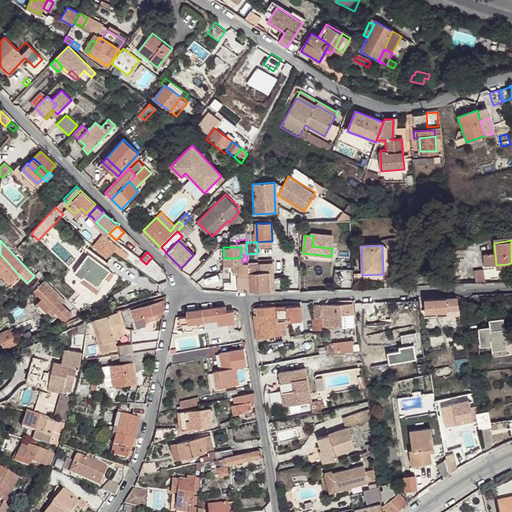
[(110,270),(88,253),(74,272),(82,278),(84,276),(97,287),(110,270)]
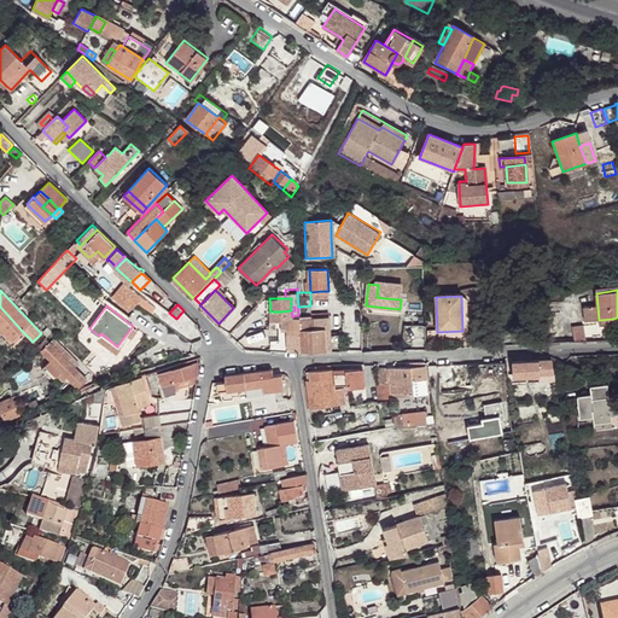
[(298,307),(299,328),(312,328),(312,324),(310,305),(298,307)]
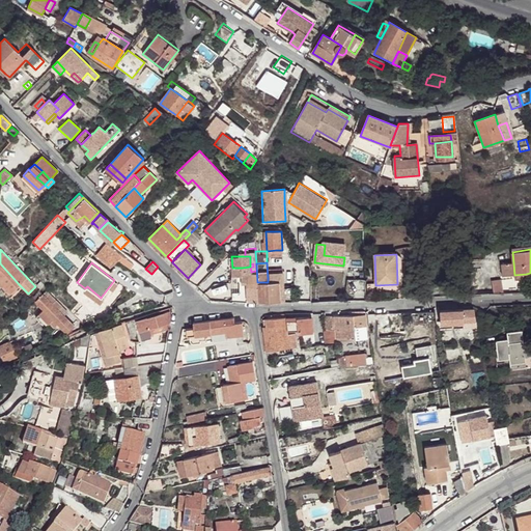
[(501,263),(502,276),(514,275),(513,262),(501,263)]
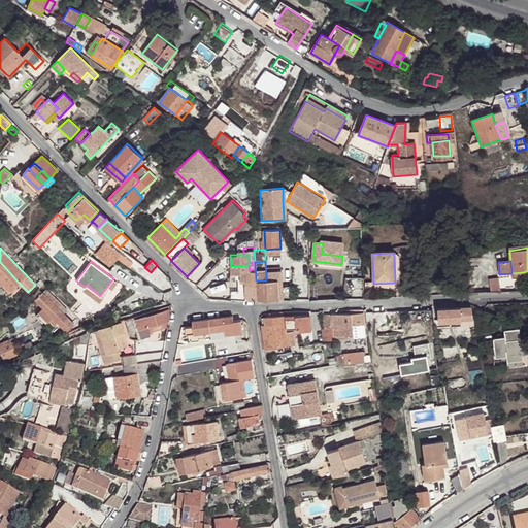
[(19,283),(0,262),(0,281),(9,291),(19,283)]
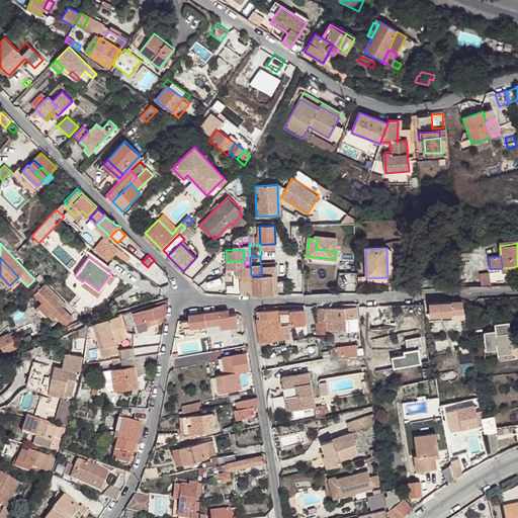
[(158,277),(165,271),(154,260),(148,267),(158,277)]
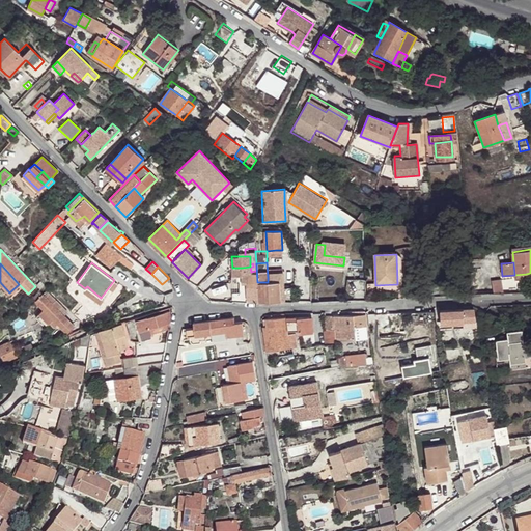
[(242,268),(232,268),(232,278),(240,278),(240,295),(230,294),(230,301),(247,302),(246,299),(257,299),(257,298),(256,298),(255,271),(251,272),(251,274),(242,274),(242,268)]
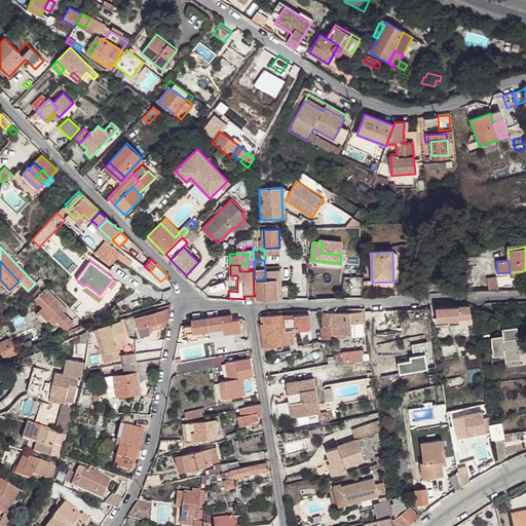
[(150,271),(146,267),(140,274),(158,289),(170,283),(167,275),(160,282),(150,271)]
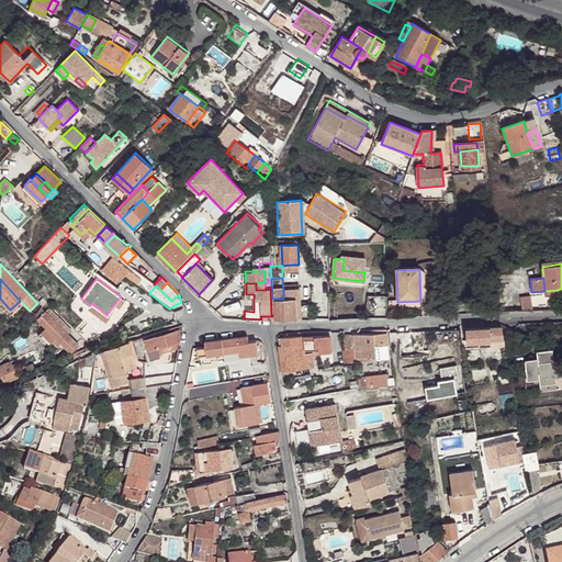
[(519,299),(521,312),(532,312),(530,296),(519,299)]
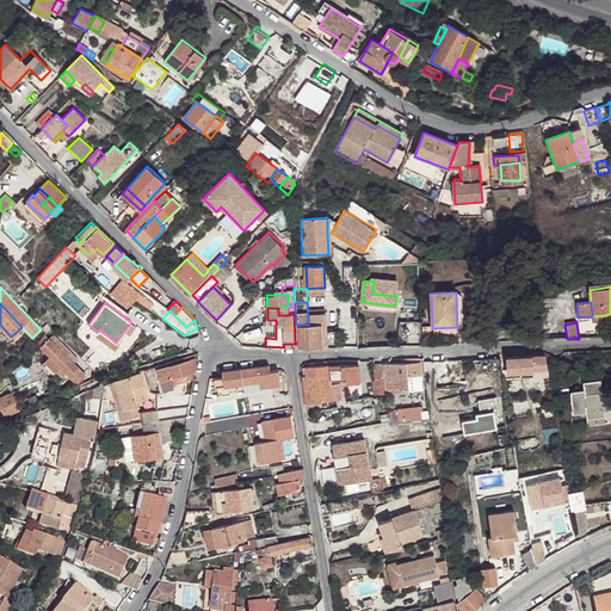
[(297,349),(322,347),(321,323),(308,325),(296,325),(297,349)]
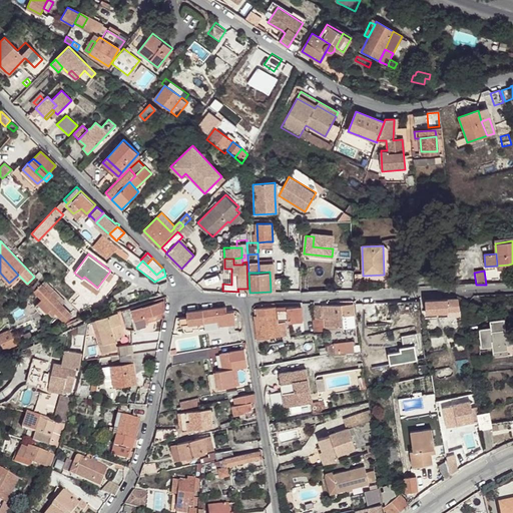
[(0,273),(0,277),(7,285),(9,283),(0,273)]
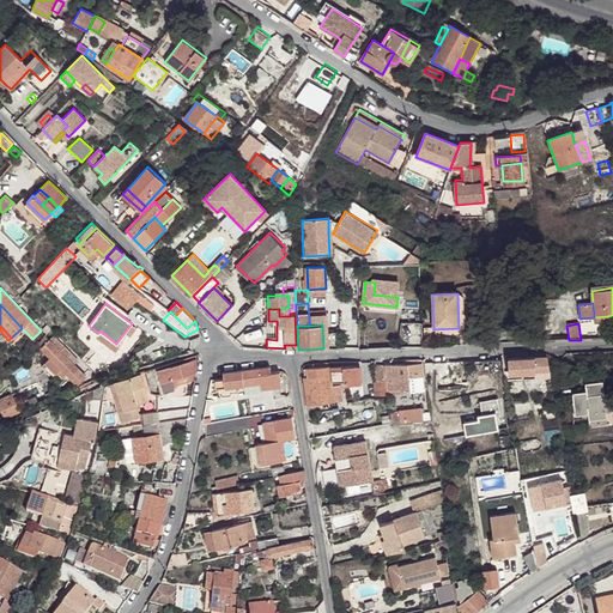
[(85,377),(73,364),(67,358),(65,354),(60,351),(49,339),(41,346),(50,357),(67,374),(77,384),(85,377)]
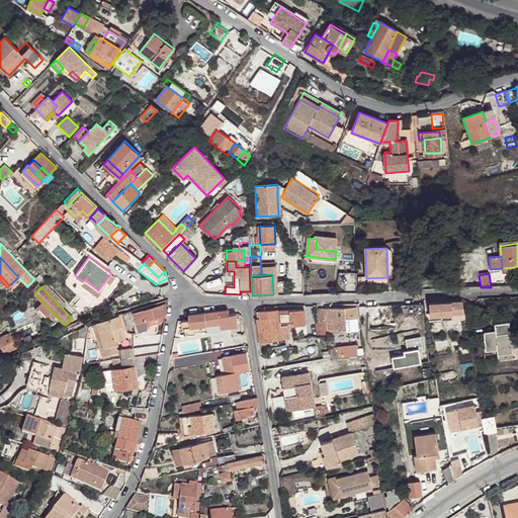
[(57,303),(60,299),(55,293),(51,296),(55,299),(57,303)]
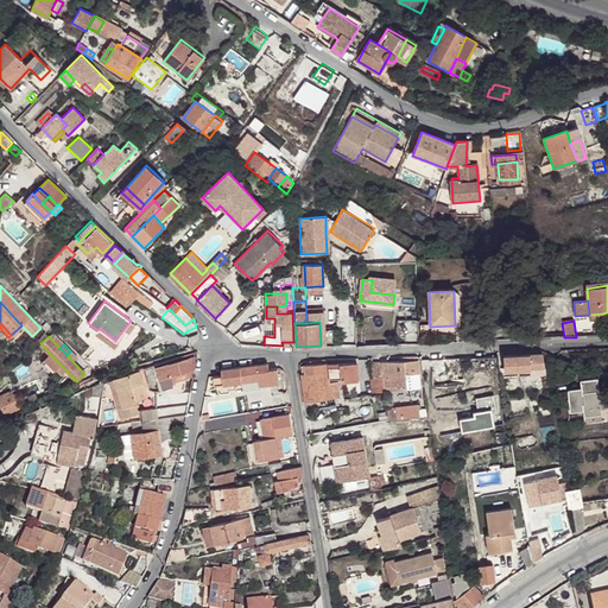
[(57,380),(67,371),(50,354),(40,363),(57,380)]
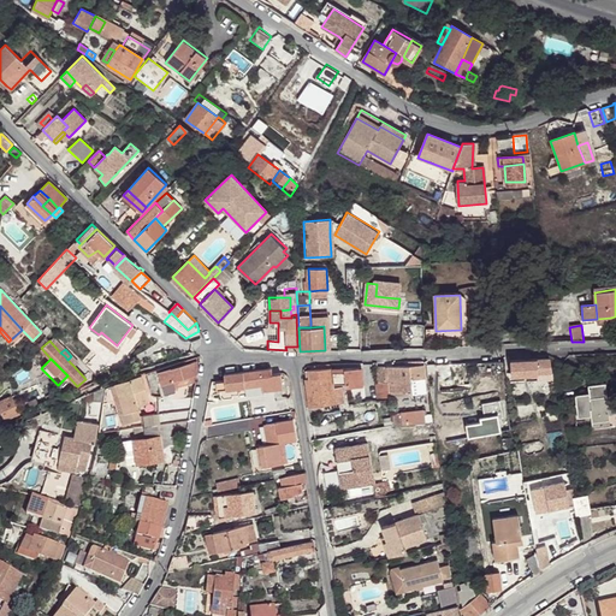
[(538,374),(538,373),(537,359),(511,361),(511,375),(538,374)]
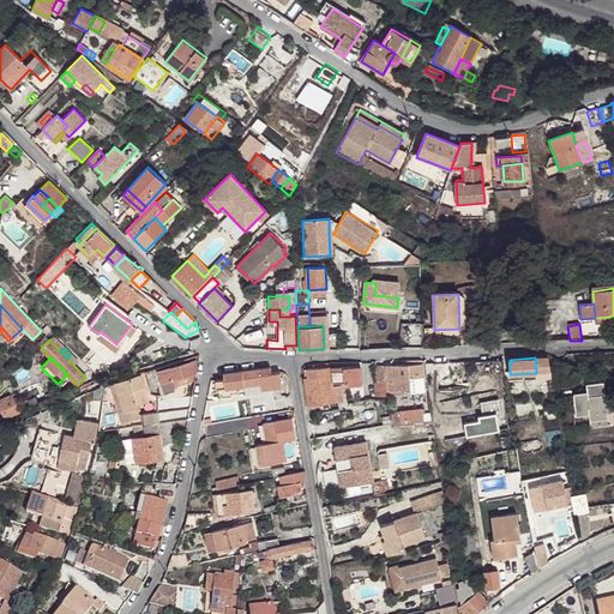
[(536,372),(551,372),(547,357),(535,357),(536,372)]
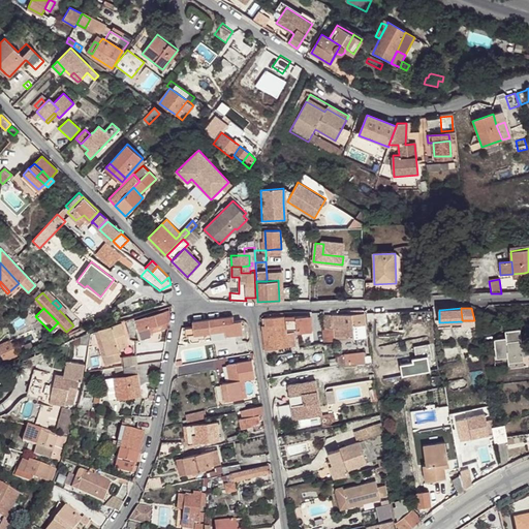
[(169,321),(170,315),(168,314),(168,310),(135,320),(141,340),(151,337),(150,333),(148,328),(160,324),(161,324),(164,323),(164,322),(169,321)]
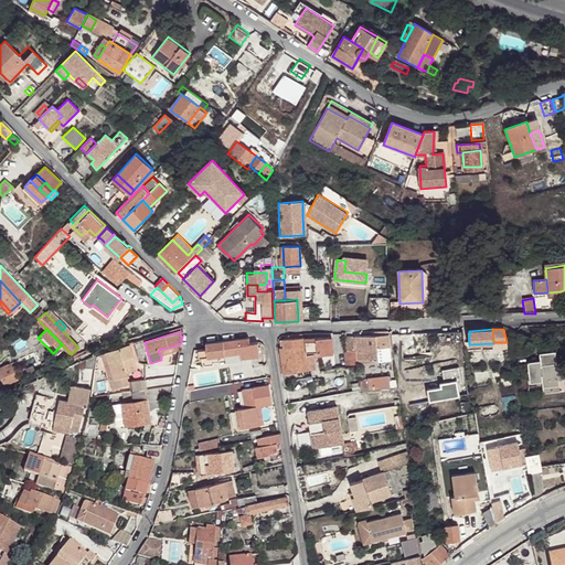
[(304,339),(304,334),(284,336),(284,339),(279,340),(284,372),(309,369),(308,362),(307,354),(306,354),(305,350),(304,339)]
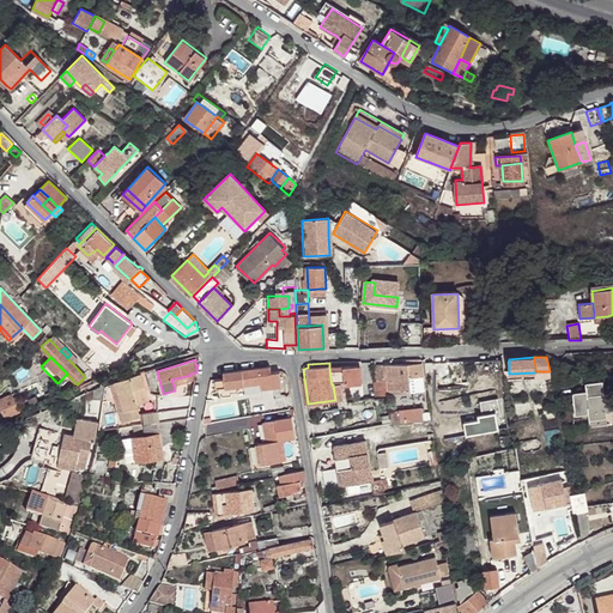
[(396,378),(408,377),(423,376),(422,363),(395,365),(396,378)]
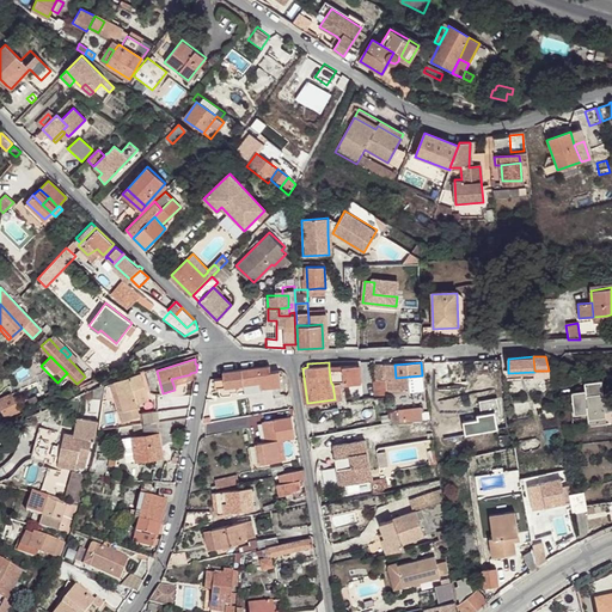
[(389,378),(396,378),(395,365),(385,366),(385,378),(389,378)]
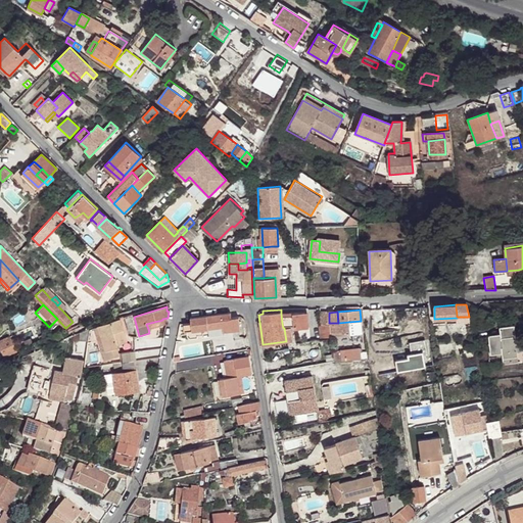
[(231,318),(230,313),(218,314),(190,318),(191,323),(183,324),(184,331),(186,331),(218,327),(235,325),(239,325),(238,317),(231,318)]
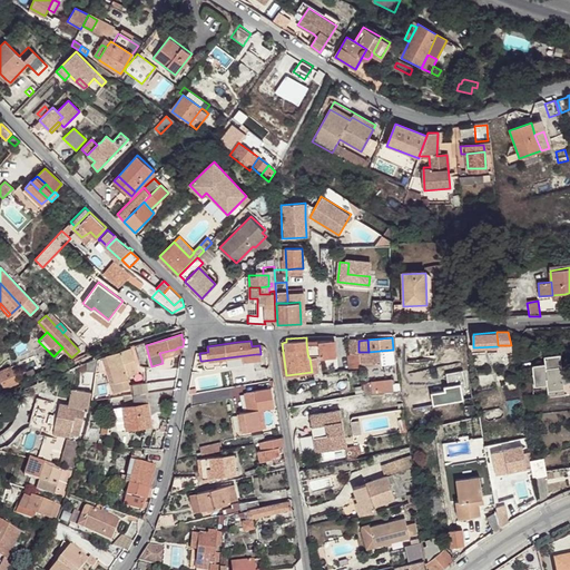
[(326,341),(306,342),(307,353),(320,352),(321,352),(326,352),(326,341)]
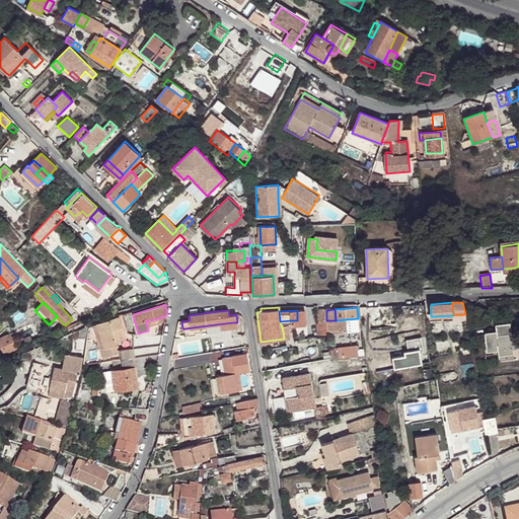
[(297,320),(292,320),(292,324),(305,323),(305,310),(297,310),(297,320)]
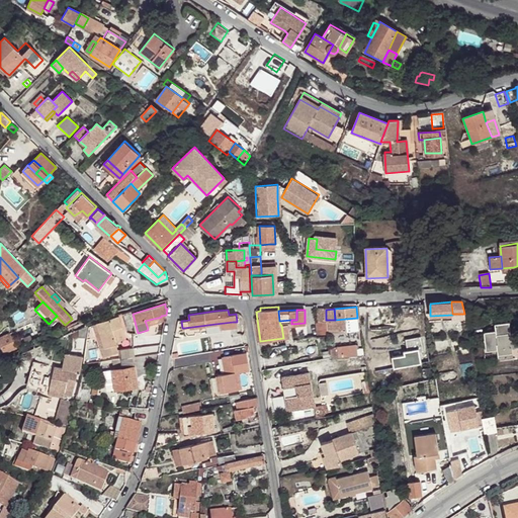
[(326,310),(318,310),(318,322),(327,323),(326,320),(326,310)]
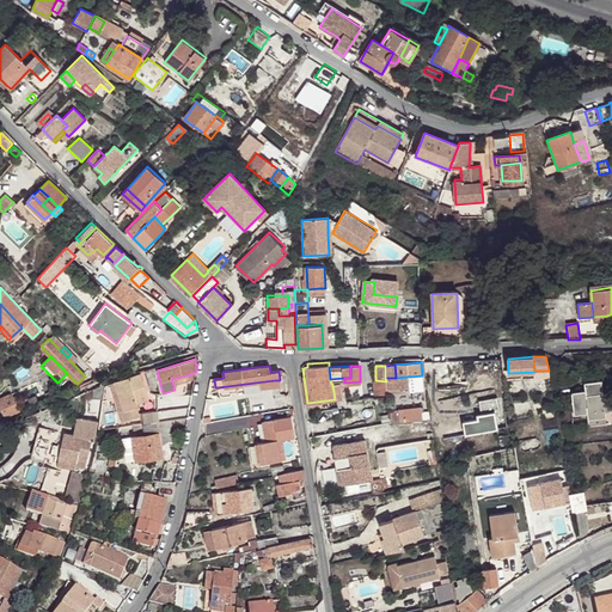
[(173,385),(195,379),(196,372),(190,373),(190,374),(187,375),(185,375),(171,379),(173,385)]
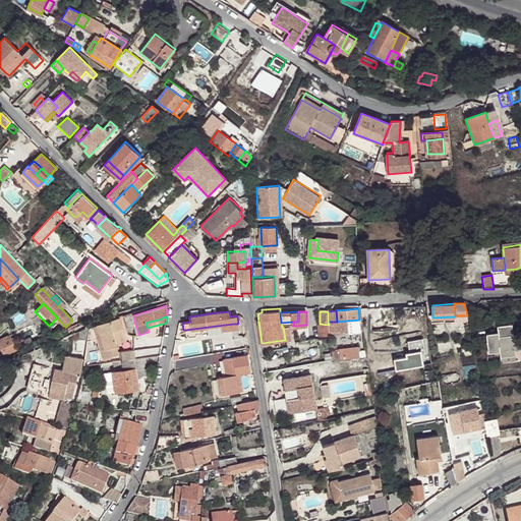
[(116,340),(124,337),(119,319),(99,326),(106,349),(104,350),(106,359),(119,354),(116,347),(118,346),(117,345),(116,340)]
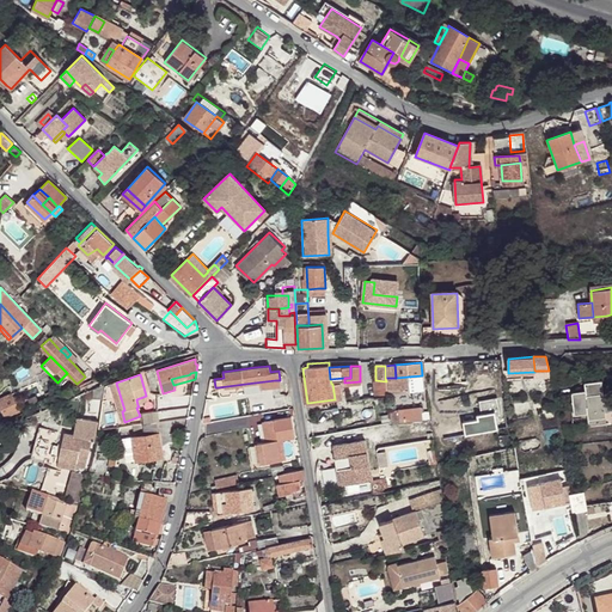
[(387,391),(387,392),(410,390),(408,377),(396,378),(389,378),(390,384),(386,384),(387,391)]
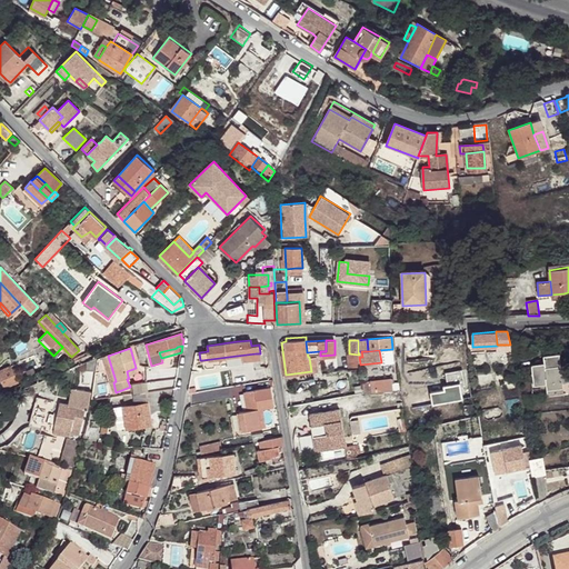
[(347,363),(360,363),(359,357),(359,355),(349,353),(347,353),(347,363)]
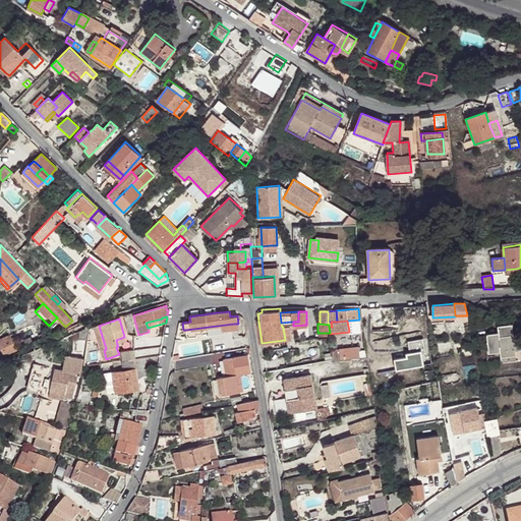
[(497,326),(498,333),(498,336),(512,334),(511,325),(497,326)]
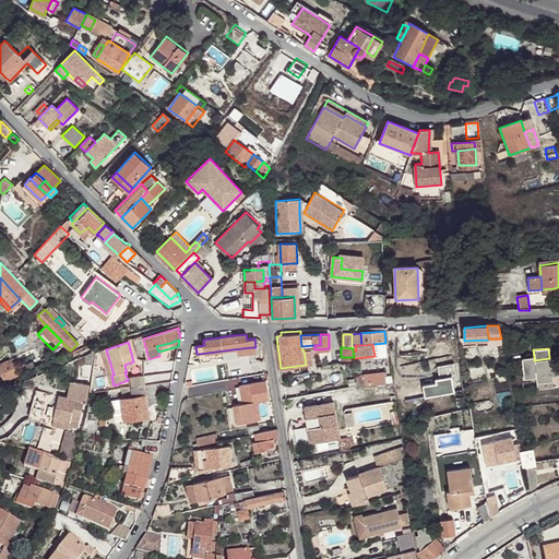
[(95,351),(84,356),(83,364),(94,364),(95,351)]
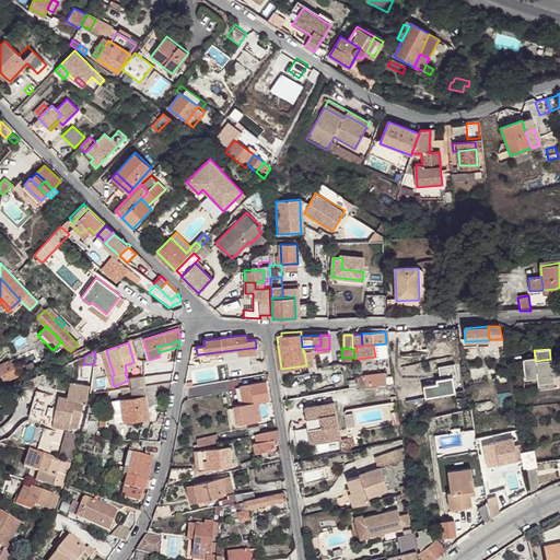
[(535,358),(523,359),(525,381),(537,378),(535,361),(535,358)]
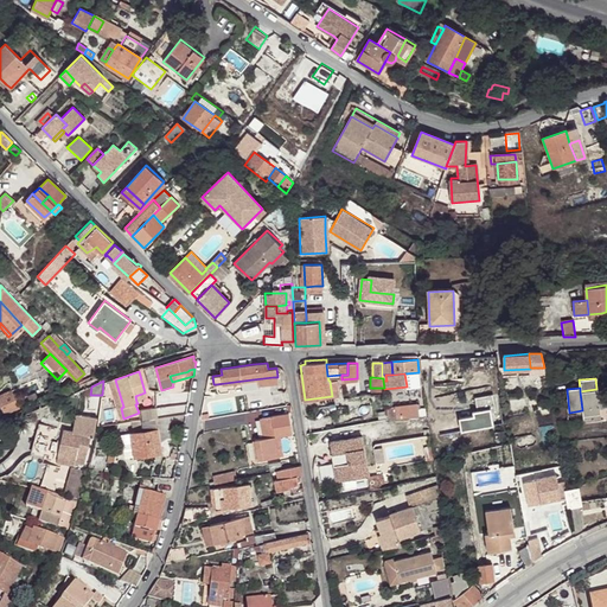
[(599,415),(598,396),(596,389),(580,391),(582,410),(582,416),(599,415)]
